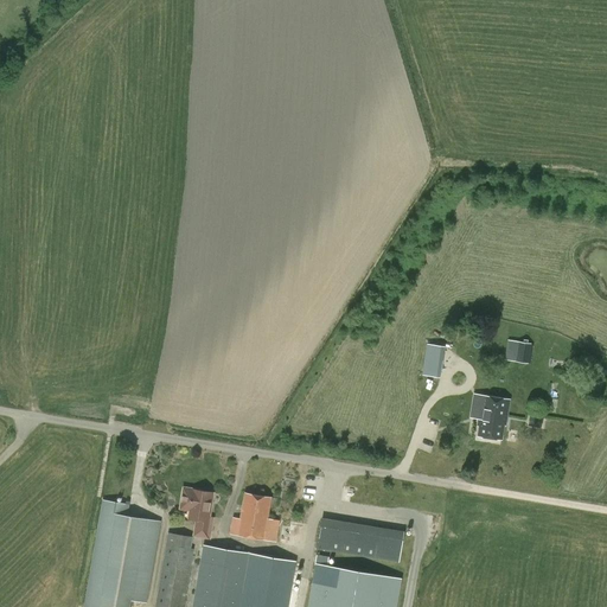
[(528,364),(531,344),(508,340),(505,360),(528,364)]
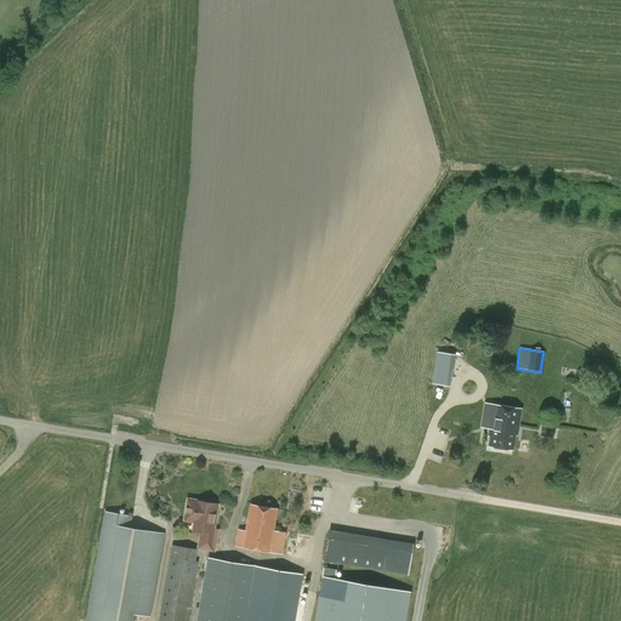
[(450,386),(455,354),(437,351),(432,383),(450,386)]
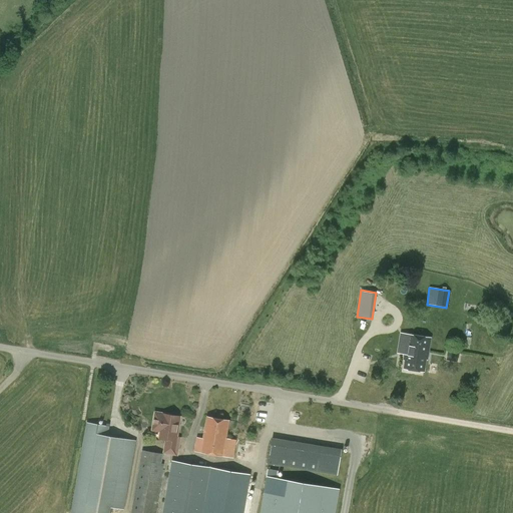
[(422,352),(428,353),(431,338),(401,334),(398,353),(403,354),(403,351),(405,351),(405,350),(422,353),(422,352)]
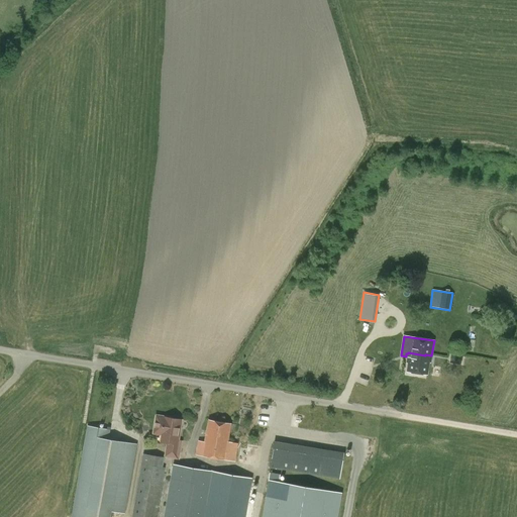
[(406,353),(406,356),(408,356),(407,364),(408,364),(407,372),(427,375),(429,363),(430,363),(431,355),(425,354),(425,355),(408,352),(408,353),(406,353)]
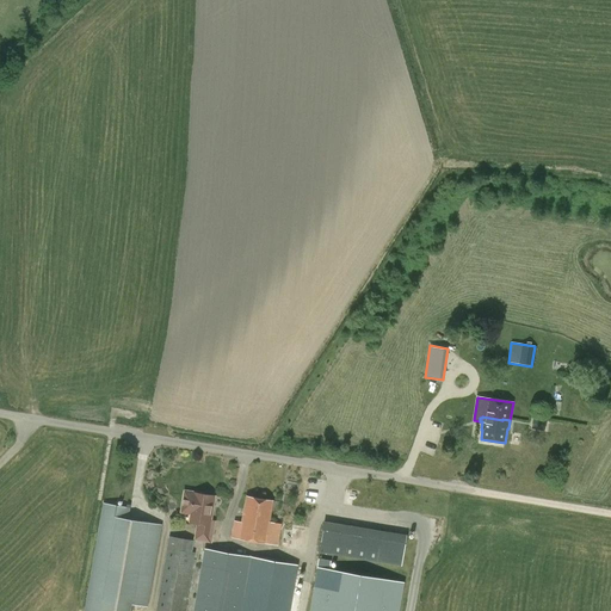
[(215,497),(193,493),(189,492),(185,494),(183,508),(185,513),(191,513),(190,523),(197,524),(195,539),(211,543),(215,520),(210,520),(215,497)]
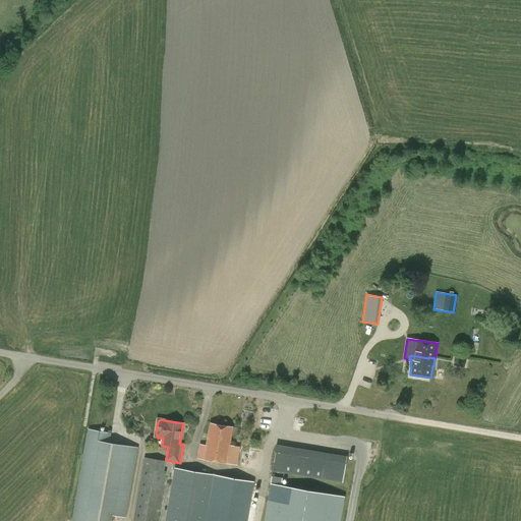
[(210,423),(207,446),(200,445),(197,459),(237,465),(240,447),(229,445),(232,427),(210,423)]
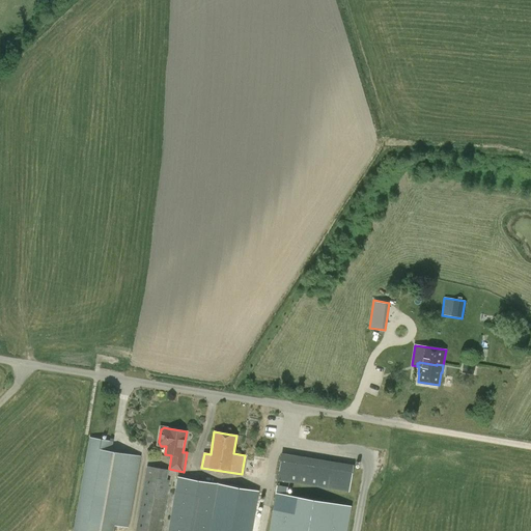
[(141,456),(111,451),(112,441),(89,438),(73,530),(113,530),(115,526),(129,528),(141,456)]
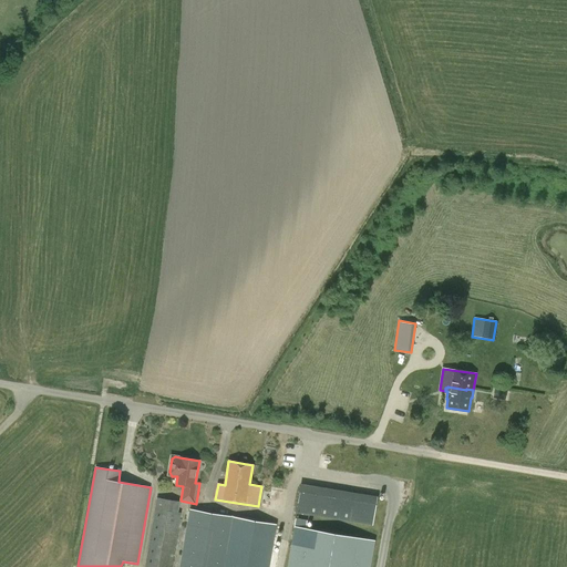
[(374,525),(380,495),(302,483),(296,519),(372,533),(373,527),(344,522),(344,519),(374,525)]
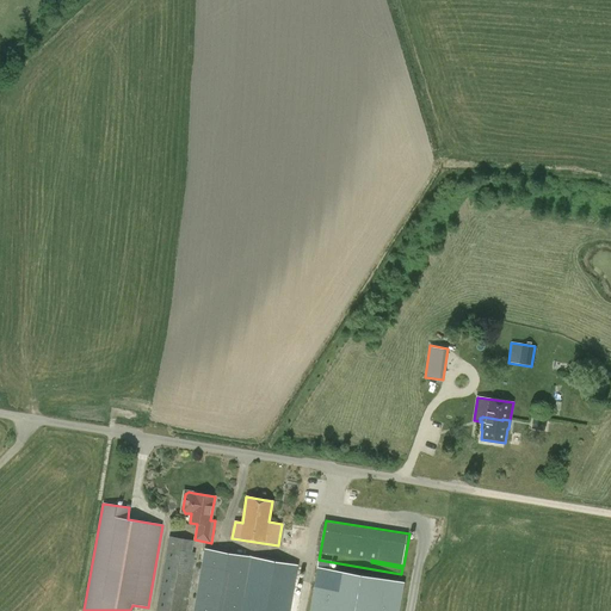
[(170,537),(156,610),(185,610),(195,554),(192,553),(193,542),(170,537)]
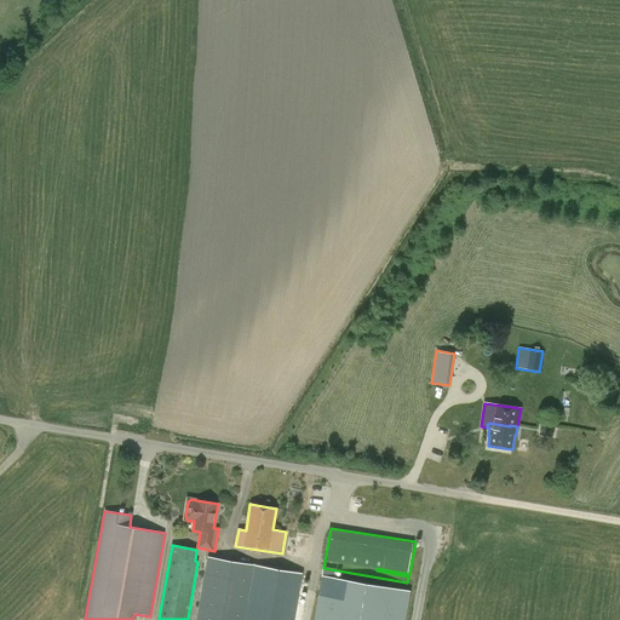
[(208,557),(196,619),(296,619),(305,577),(263,568),(252,619),(246,619),(256,566),(208,557)]
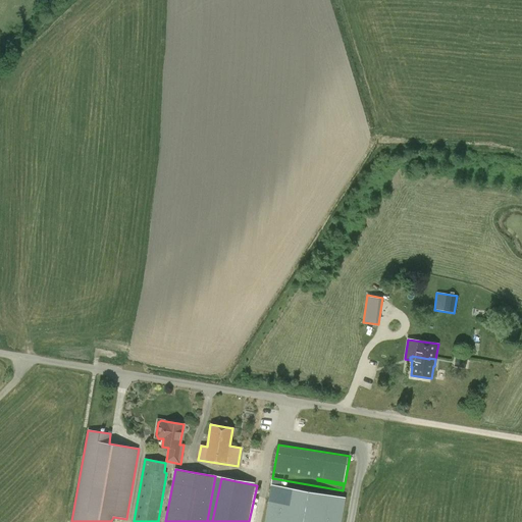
[(268,502),(264,521),(340,521),(345,500),(293,490),(290,506),(268,502)]
